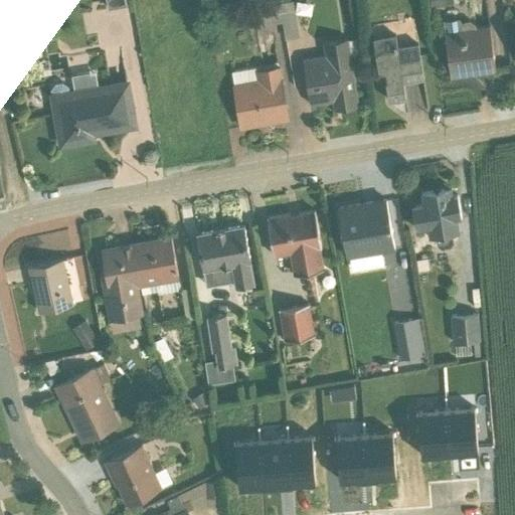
[(292,1),(267,5),(270,24),(281,23),(284,39),(298,37),(292,1)]
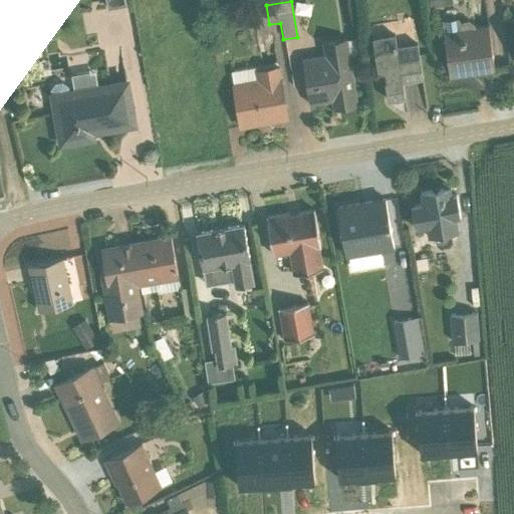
[(449,76),(494,71),(487,26),(476,27),(472,22),(469,20),(463,21),(459,24),(457,30),(456,19),(441,20),(442,31),(443,31),(449,76)]
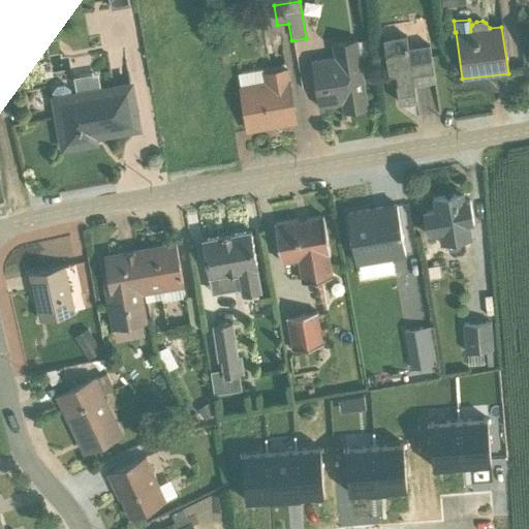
[(405,36),(382,39),(389,83),(396,83),(399,103),(415,100),(412,84),(434,80),(428,44),(407,48),(405,36)]
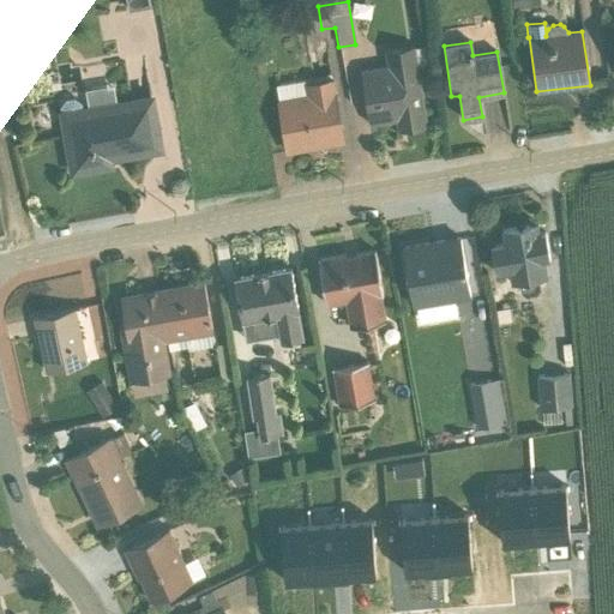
[(368,125),(403,120),(404,130),(426,127),(416,67),(429,65),(426,46),(415,48),(414,46),(384,50),(386,65),(360,70),(368,125)]
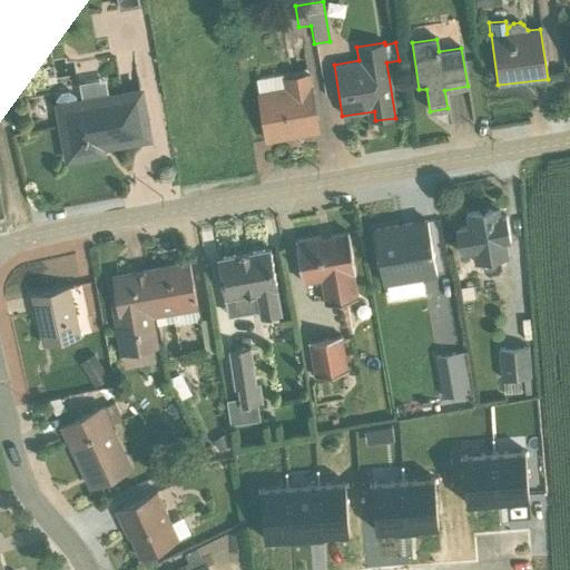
[(283,75),(256,79),(266,140),(317,131),(306,74),(284,77),(283,75)]
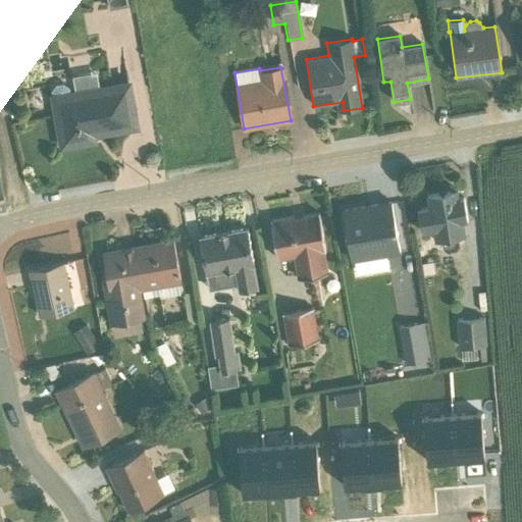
[(51,92),(61,147),(93,141),(92,136),(136,127),(127,81),(70,91),(69,88),(63,84),(55,86),(51,92)]
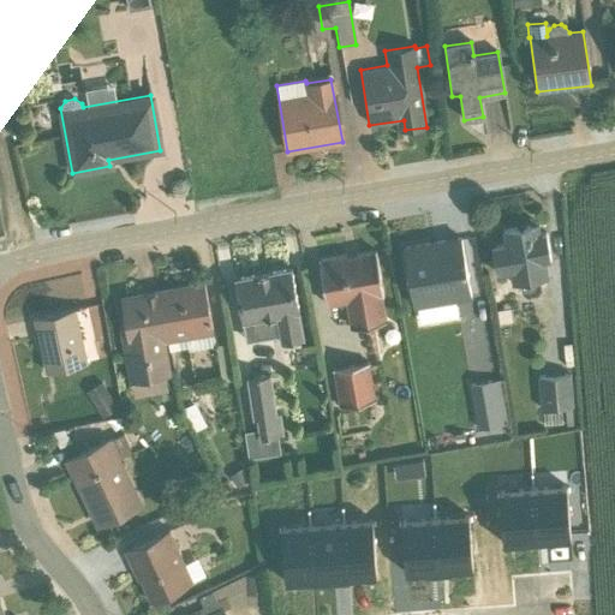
[(526,297),(537,294),(541,291),(539,281),(548,279),(545,262),(550,261),(545,233),(530,236),(529,226),(525,226),(523,225),(519,225),(514,226),(512,228),(502,231),(503,244),(490,246),(495,274),(508,273),(512,286),(519,285),(521,293),(526,297)]
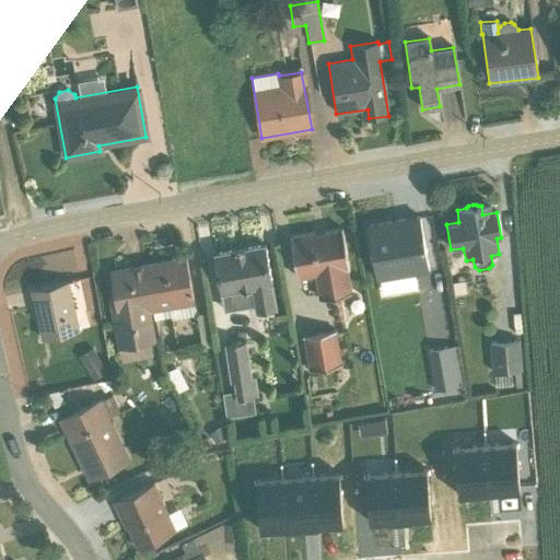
[(376,278),(428,268),(419,217),(366,226),(376,278)]
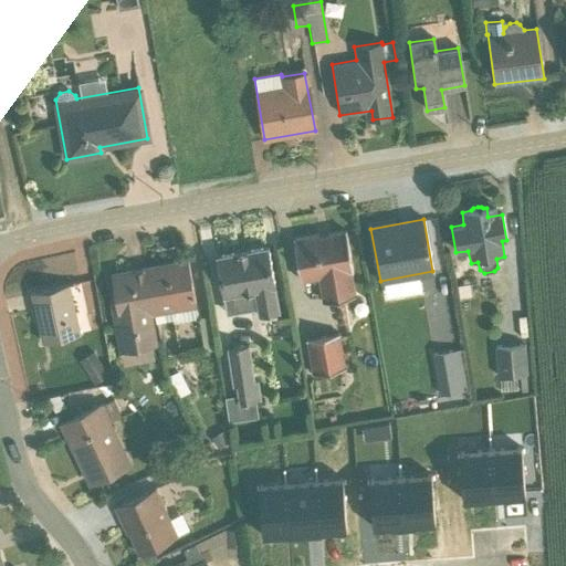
[(317,234),(293,239),(301,281),(317,279),(322,301),(354,294),(350,273),(352,273),(345,231),(327,234),(327,236),(318,238),(317,234)]
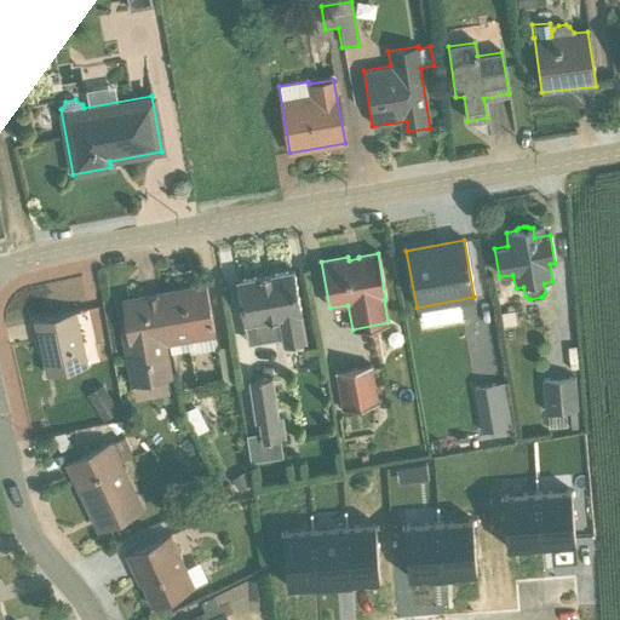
[(282,346),(304,342),(292,271),(237,280),(248,343),(280,337),(280,338),(282,346)]
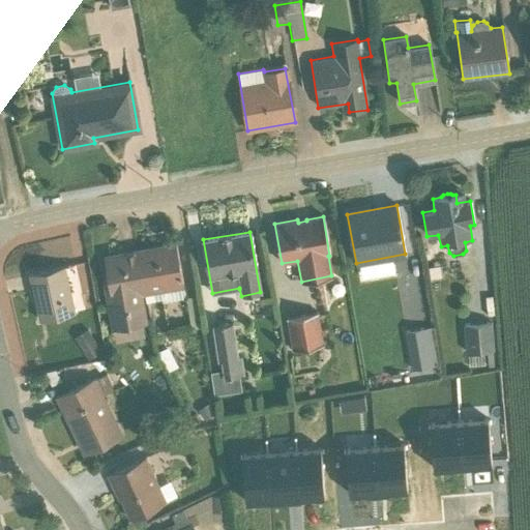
[(163,302),(185,298),(175,244),(136,252),(145,302),(162,299),(163,302)]
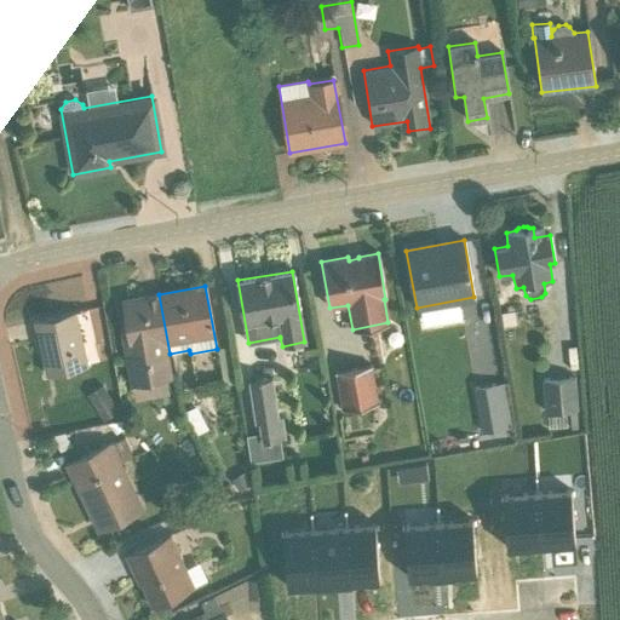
[(135,400),(168,394),(166,378),(173,377),(167,344),(159,294),(124,300),(127,326),(119,327),(130,385),(132,385),(135,400)]
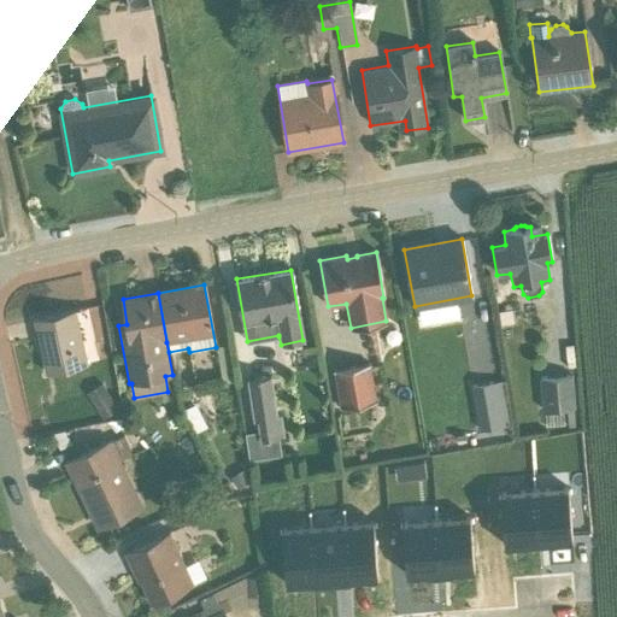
[(34,319),(46,374),(87,364),(76,311),(86,309),(86,307),(34,319)]
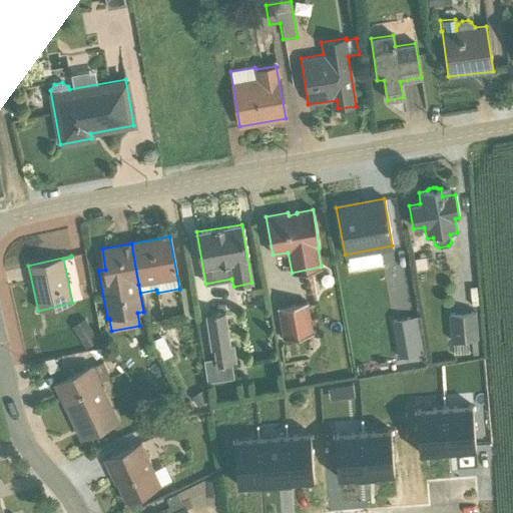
[(183,317),(183,318),(194,316),(190,287),(179,289),(183,317)]
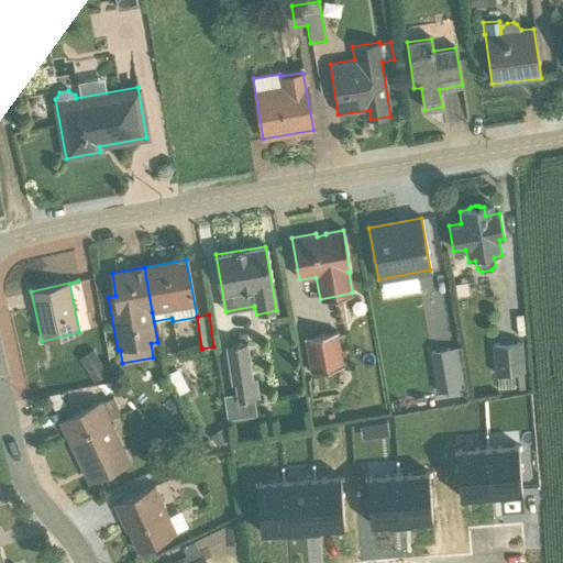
[(304,339),(310,373),(343,366),(337,332),(304,339)]
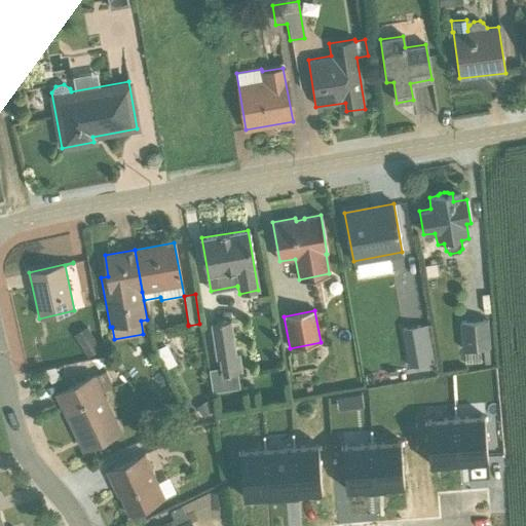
[(488,320),(459,322),(461,350),(482,349),(483,364),(491,364),(488,320)]
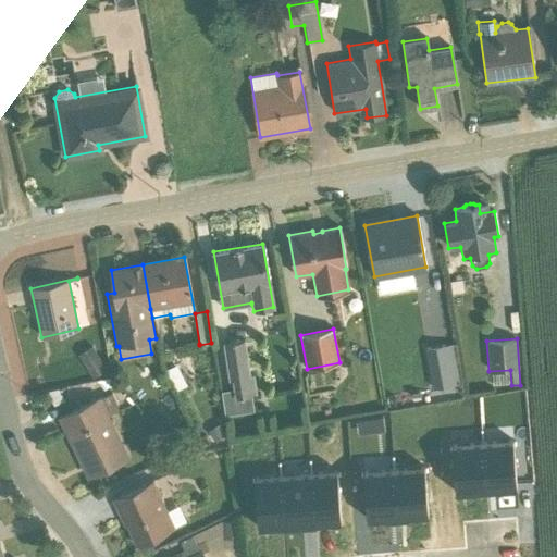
[(249,374),(245,339),(223,343),(227,380),(232,380),(233,388),(221,392),(224,415),(224,416),(254,411),(251,395),(256,394),(254,374),(249,374)]
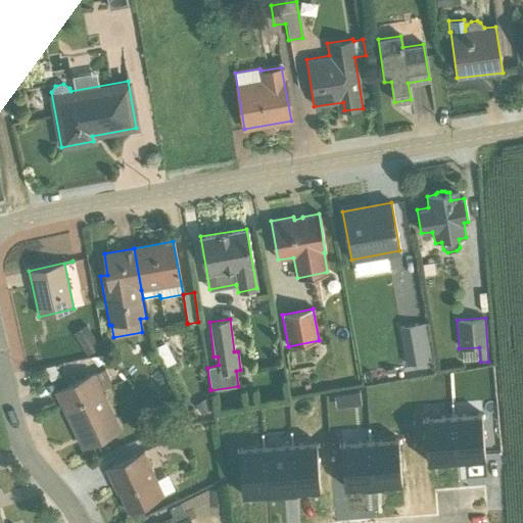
[(432,360),(425,323),(398,327),(406,364),(432,360)]
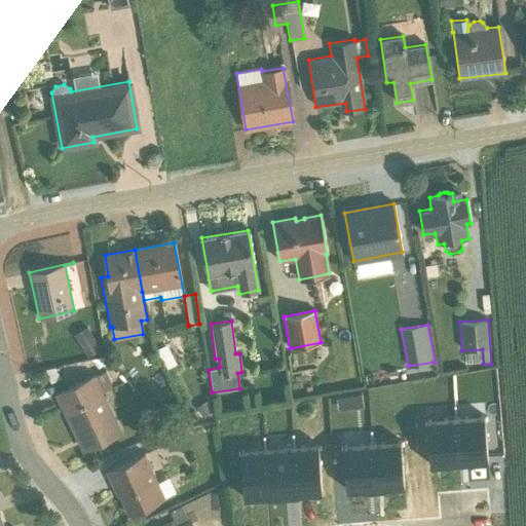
[(100,348),(86,327),(73,336),(86,358),(100,348)]
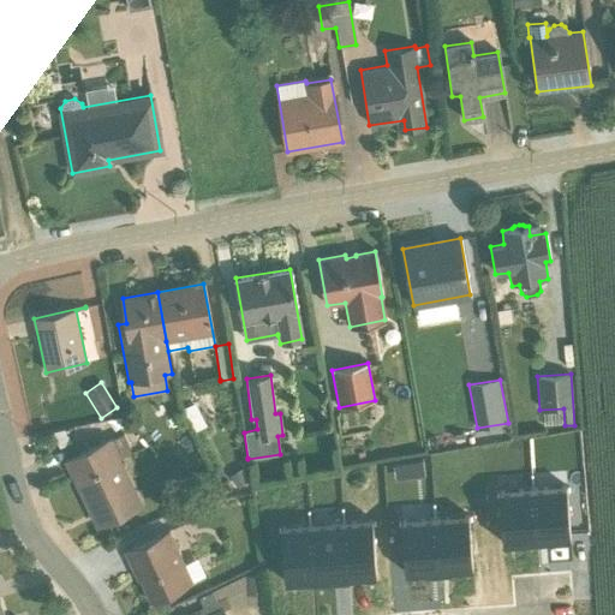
[(132,453),(123,434),(65,461),(97,526),(142,505),(120,458),(132,453)]
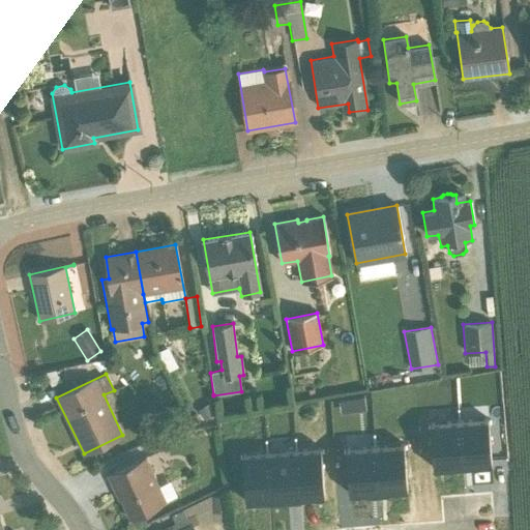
[(187,421),(182,410),(171,416),(177,428),(187,421)]
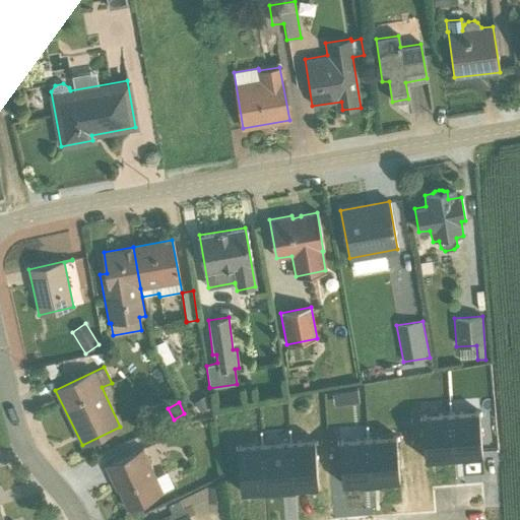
[(478,411),(450,413),(453,458),(481,456),(478,411)]
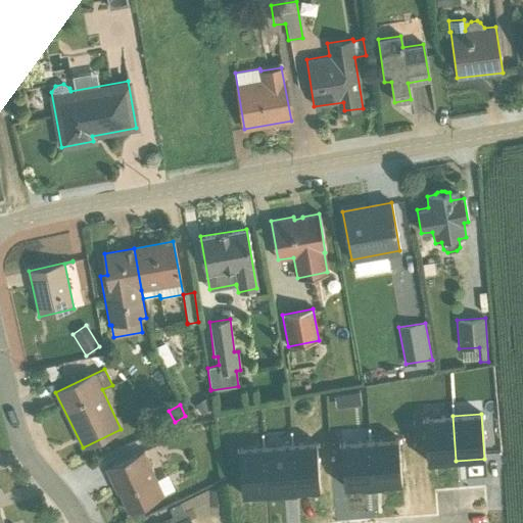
[(427,463),(456,461),(453,416),(424,418),(427,463)]
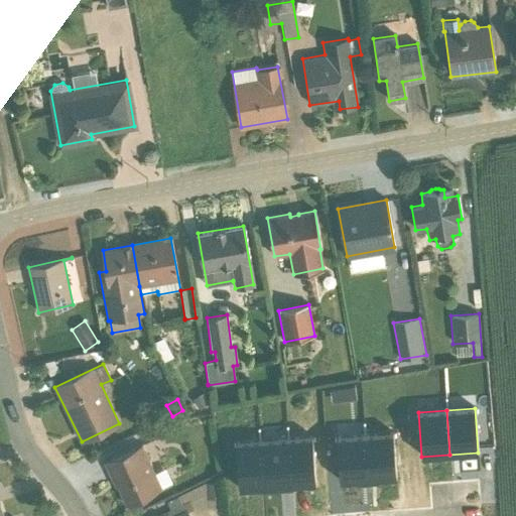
[(392,432),(364,434),(368,481),(377,480),(377,479),(395,477),(392,432)]
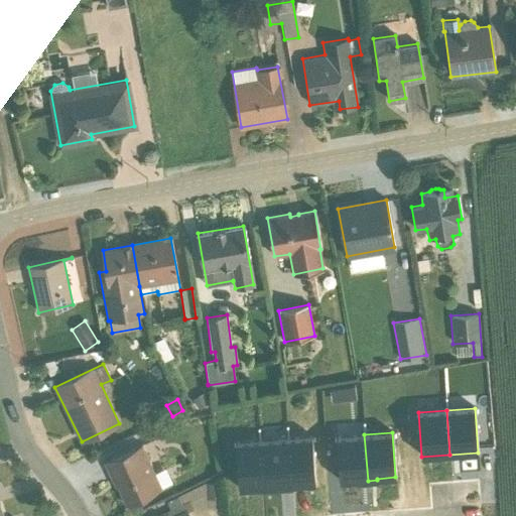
[(358,482),(368,481),(364,434),(336,437),(340,481),(358,480),(358,482)]
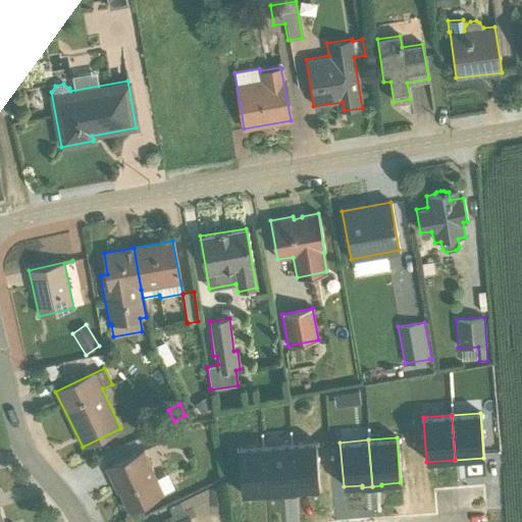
[(315,444),(291,446),(296,490),(319,488),(315,444)]
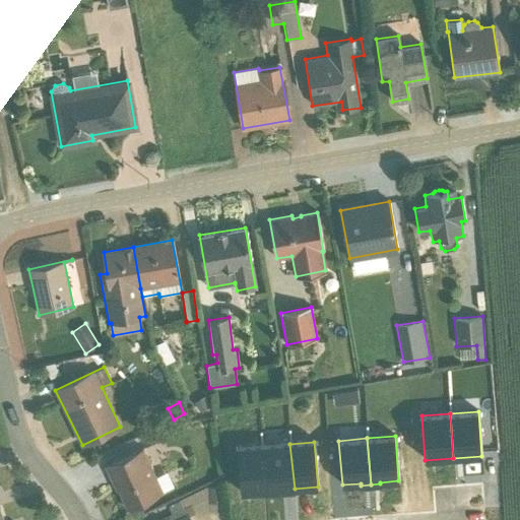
[(264,493),(295,491),(295,489),(289,444),(261,446),(264,491),(264,493)]
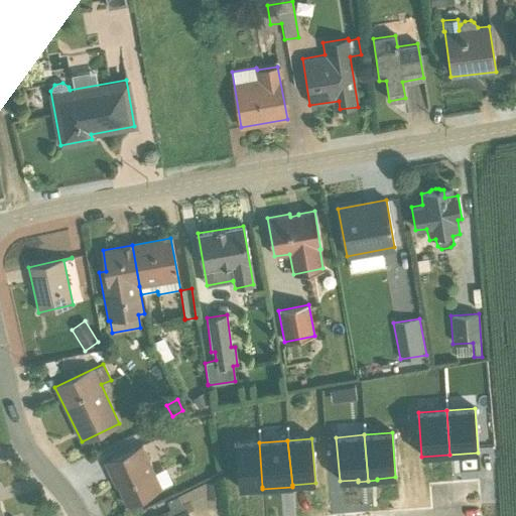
[(259,442),(236,444),(239,489),(262,487),(259,442)]
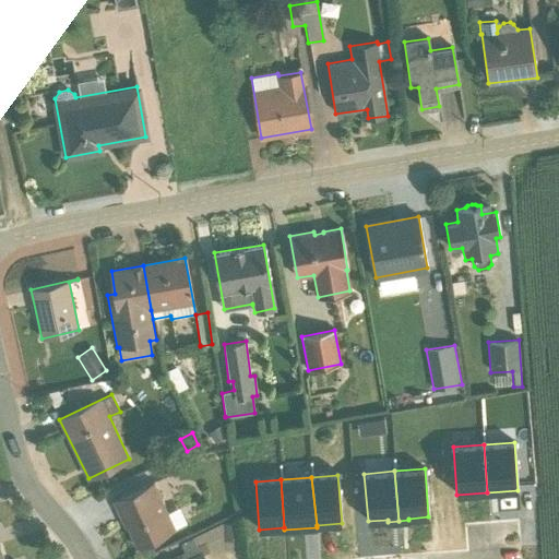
[(154,482),(113,500),(121,518),(123,518),(137,547),(176,528),(154,482)]
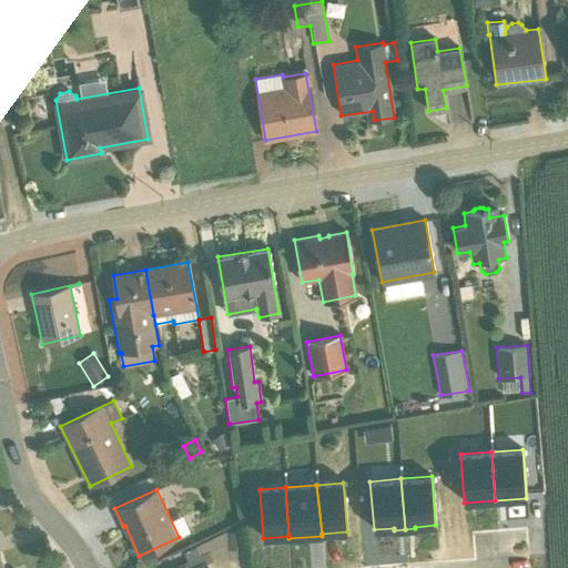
[(244,567),(244,533),(227,531),(227,530),(182,553),(185,561),(171,567),(227,567),(229,567),(244,567)]
